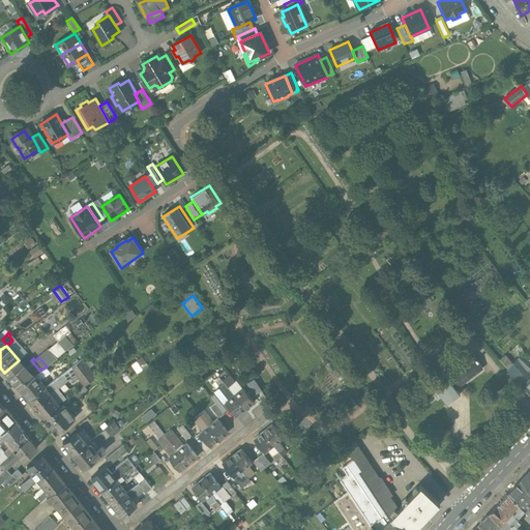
[(82,359),(70,369),(84,386),(95,377),(82,359)]
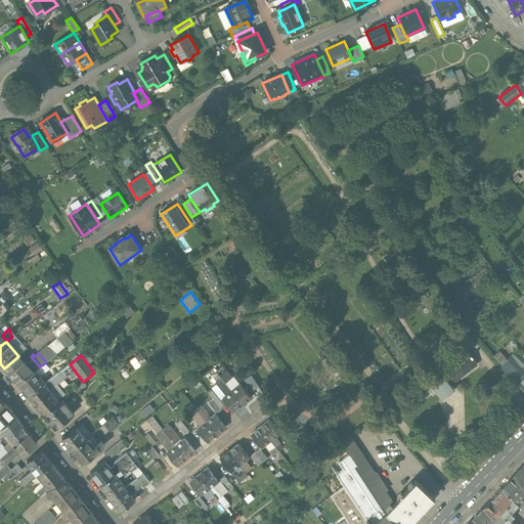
[(20,357),(5,369),(18,384),(36,370),(40,366),(37,363),(33,366),(31,368),(20,357)]
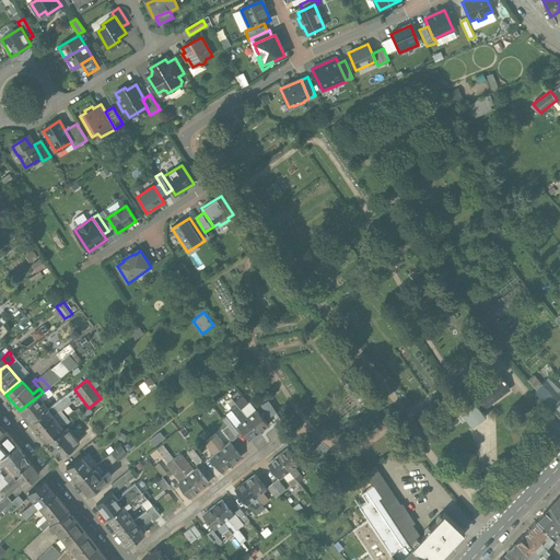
[(559,396),(558,399),(543,384),(537,389),(559,412),(559,396)]
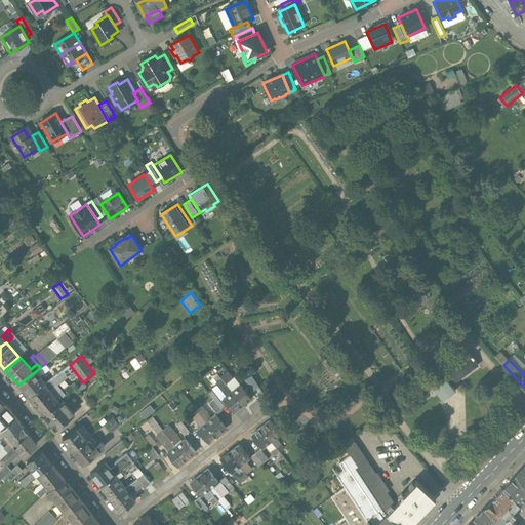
[(45,385),(29,397),(43,415),(58,402),(48,389),(66,375),(63,370),(45,385)]
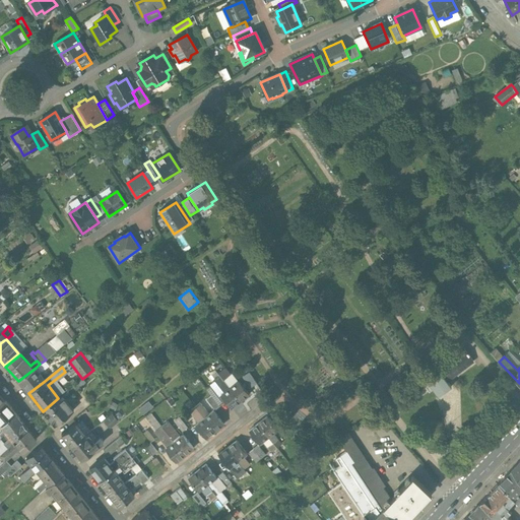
[(36,368),(18,381),(28,393),(45,381),(36,368)]
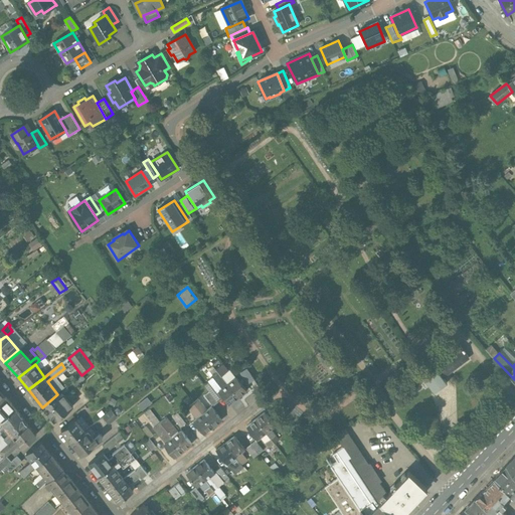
[(425,381),(437,393),(449,383),(438,370),(425,381)]
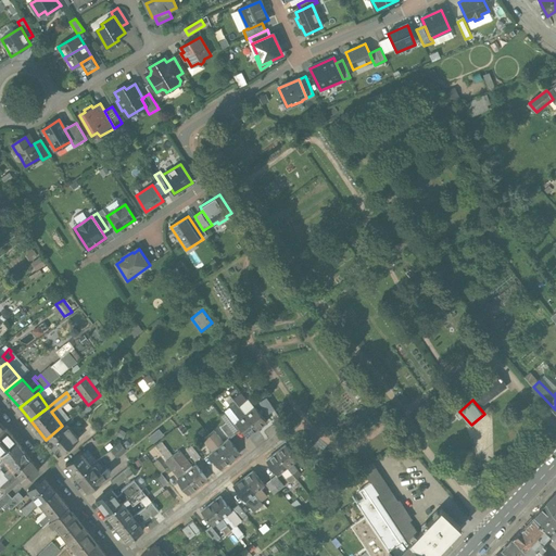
[(255,407),(245,414),(257,429),(266,421),(255,407)]
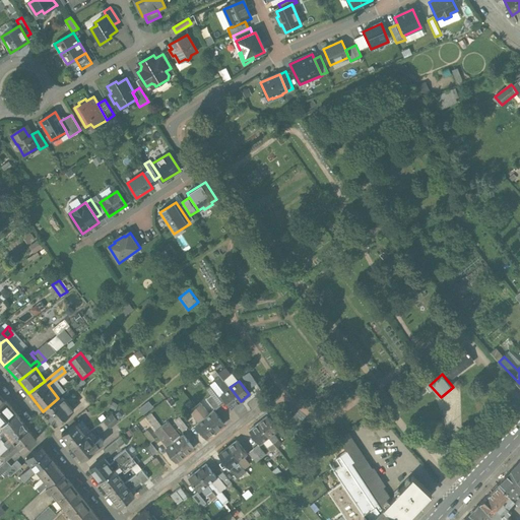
[(211,396),(214,399),(219,395),(211,386),(206,389),(211,396)]
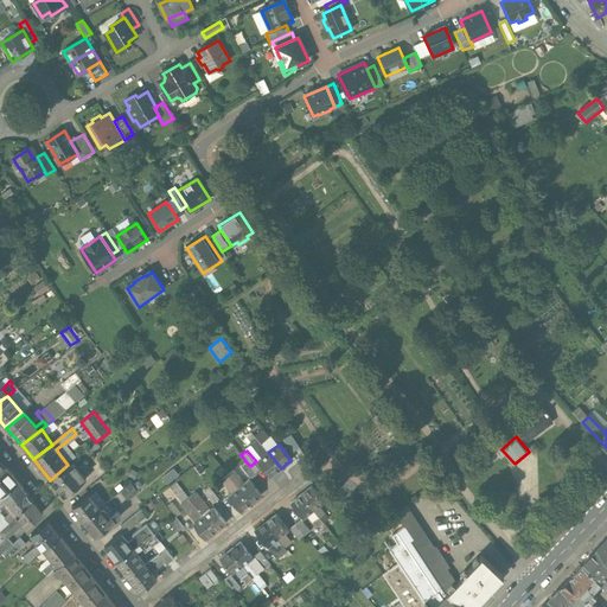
[(268,452),(257,460),(270,477),(281,468),(268,452)]
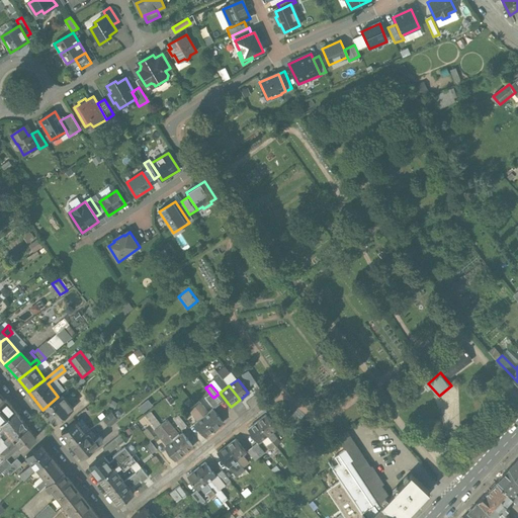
[(441,410),(443,410),(446,433),(462,431),(458,404),(456,405),(454,392),(445,393),(446,398),(439,399),(441,410)]
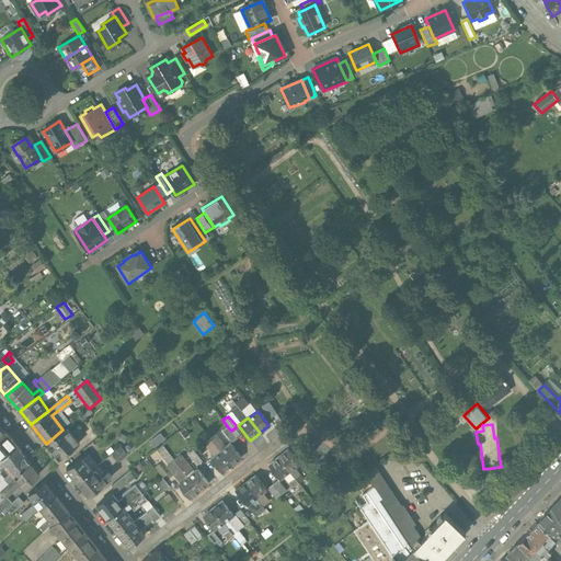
[(63,430),(46,444),(59,459),(79,443),(67,426),(63,430)]
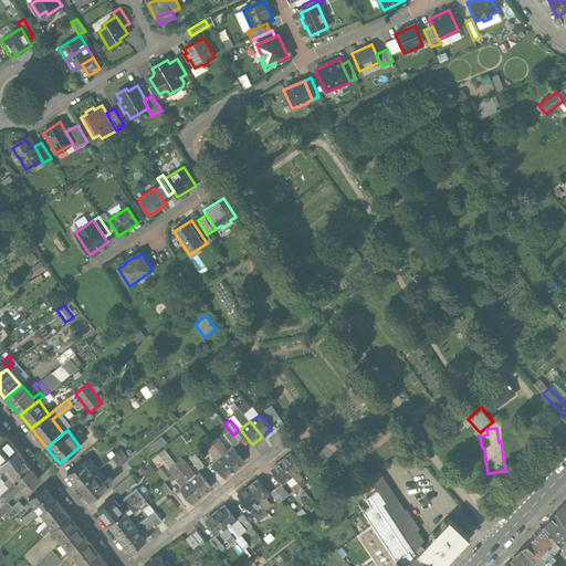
[(233,435),(230,431),(224,436),(233,446),(239,441),(233,435)]
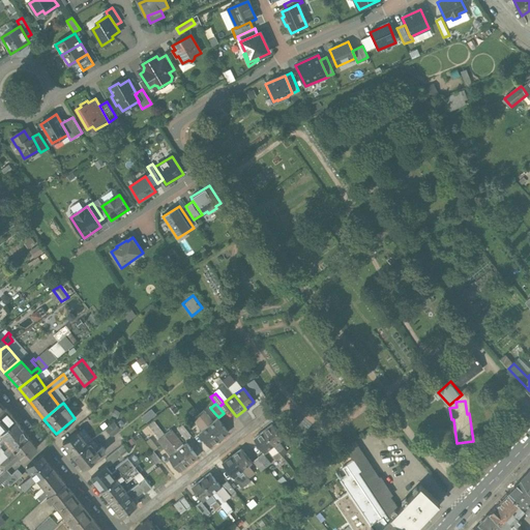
[(16,422),(5,410),(0,414),(0,431),(3,434),(16,422)]
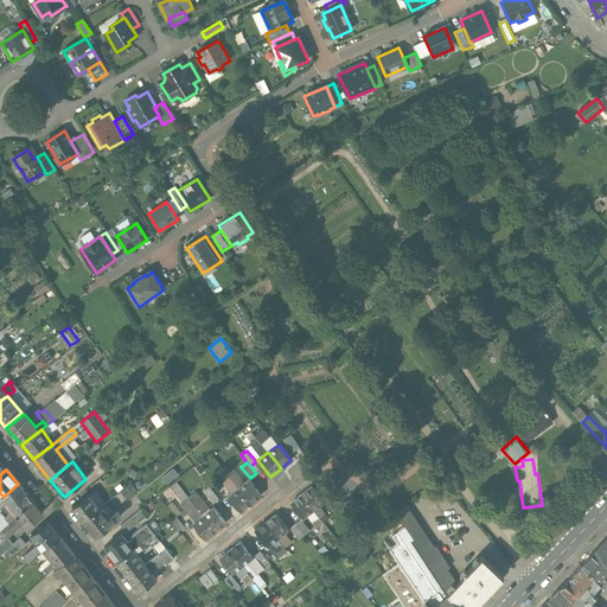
[(261,496),(249,480),(238,487),(251,504),(261,496)]
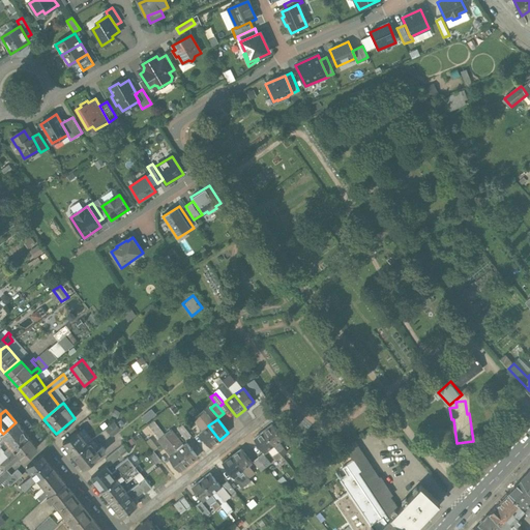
[(8,457),(28,438),(16,422),(3,434),(1,436),(11,447),(7,448),(4,451),(1,448),(0,447),(0,464),(2,463),(8,457)]
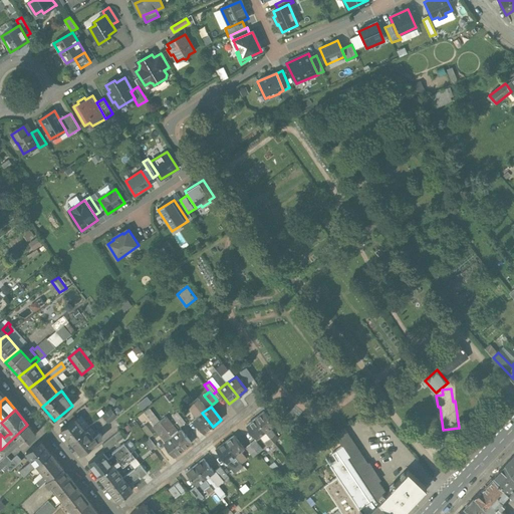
[(110,410),(101,417),(106,423),(106,422),(107,424),(116,417),(110,410)]
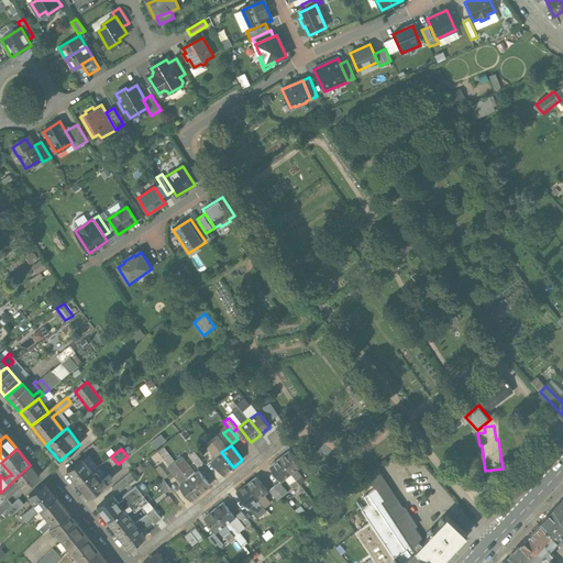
[(194,450),(188,454),(197,466),(202,462),(194,450)]
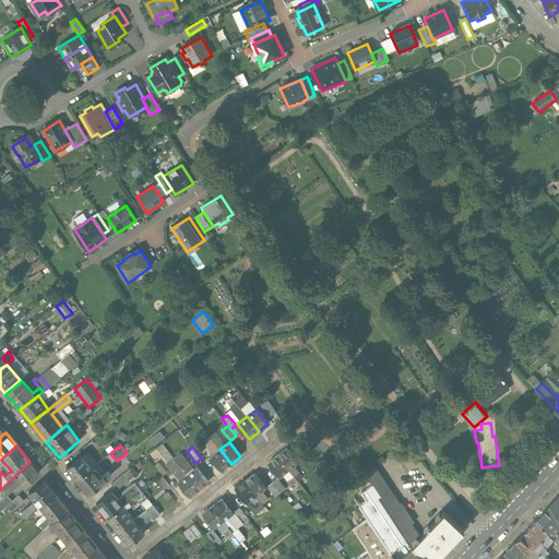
[(286,448),(277,455),(288,470),(298,462),(286,448)]
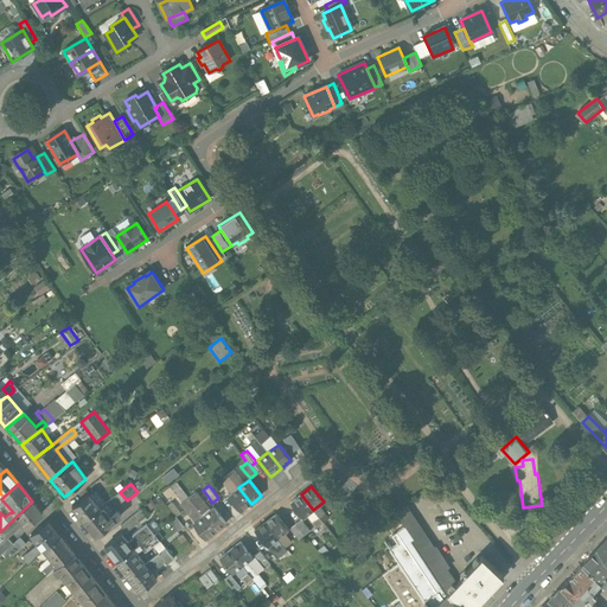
[(251,504),(238,487),(228,496),(241,512),(251,504)]
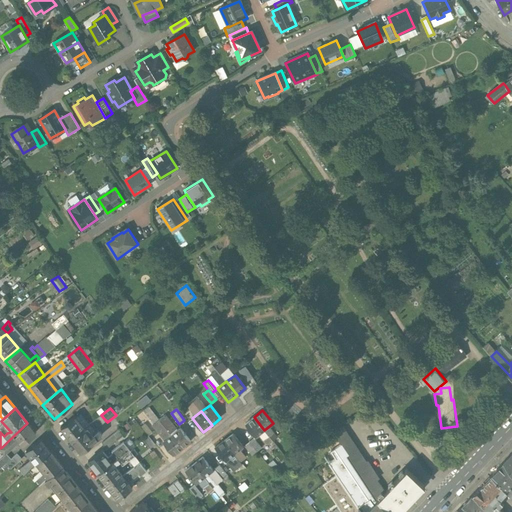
[(84,429),(74,417),(61,428),(70,440),(84,429)]
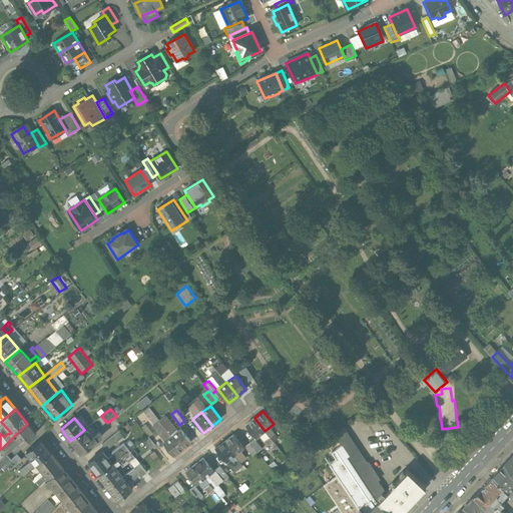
[(254,418),(245,425),(257,438),(265,431),(254,418)]
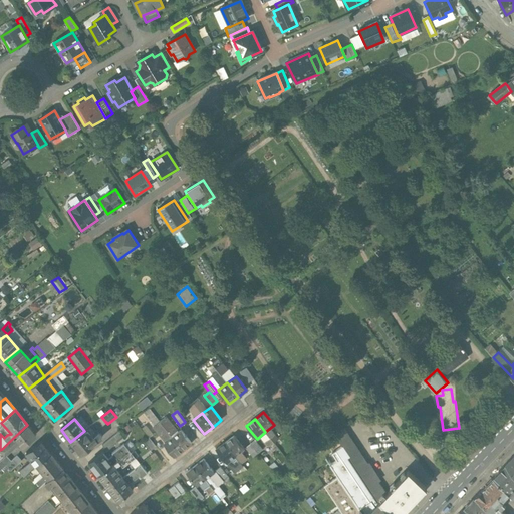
[(174,457),(183,450),(172,437),(160,421),(154,426),(166,442),(164,444),(174,457)]
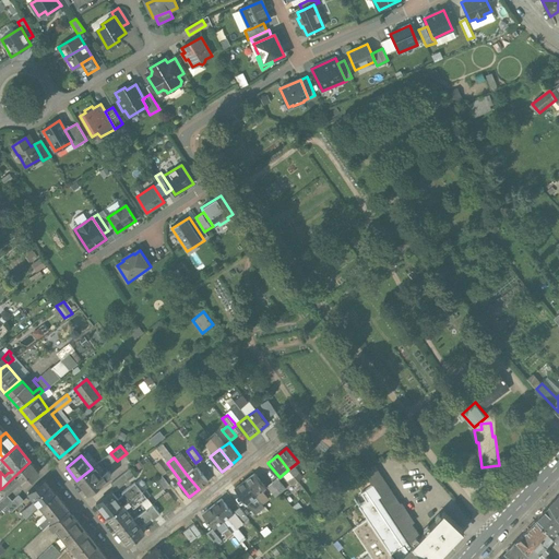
[(30,462),(9,482),(13,486),(20,480),(25,486),(39,474),(30,462)]
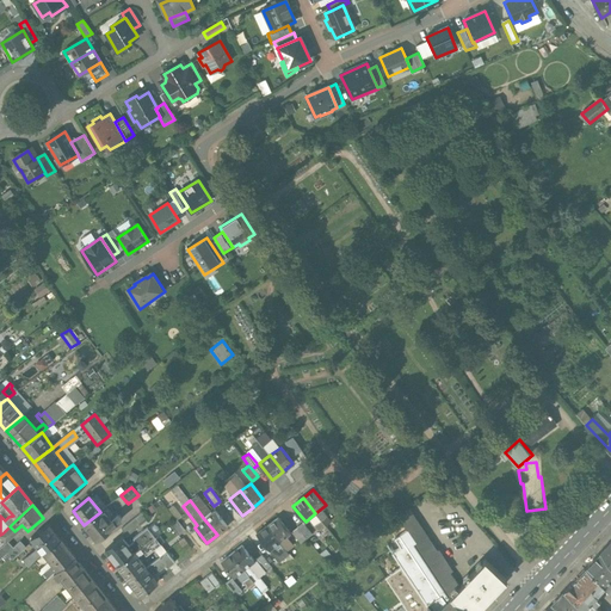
[(451,597),(460,587),(450,574),(452,572),(438,550),(437,551),(408,508),(397,516),(451,597)]
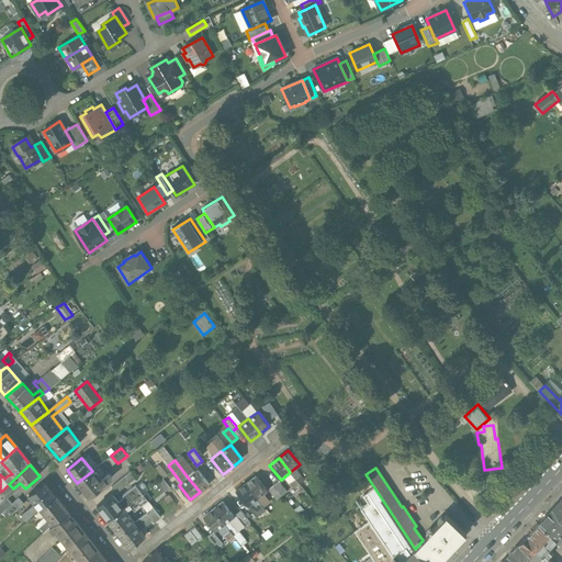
[(188,478),(200,492),(209,484),(198,470),(188,478)]
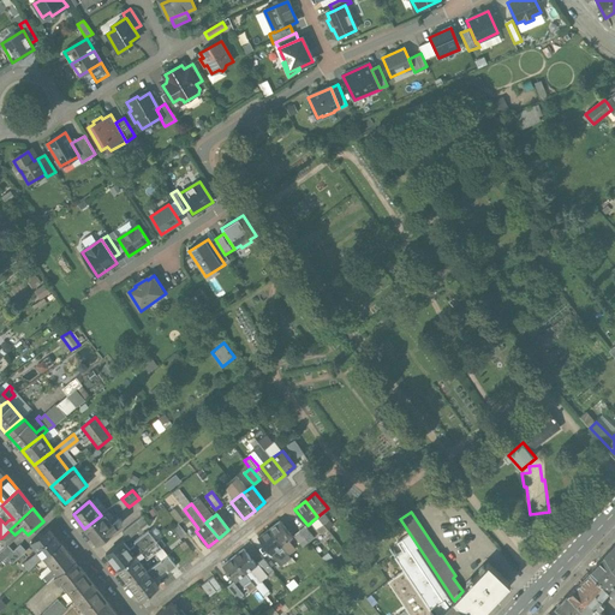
[(109,525),(101,515),(84,529),(96,543),(113,530),(121,524),(118,519),(109,525)]
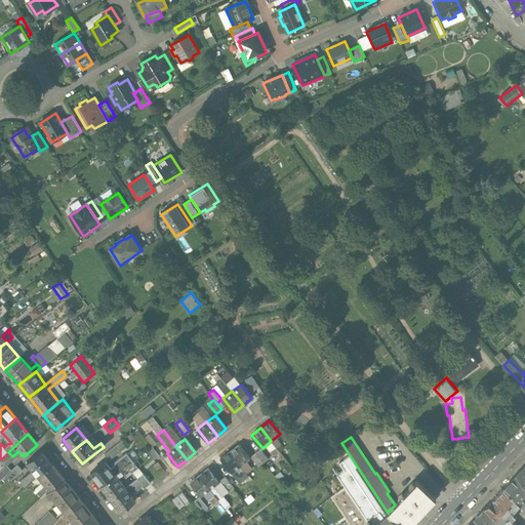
[(121,441),(104,454),(109,460),(126,447),(121,441)]
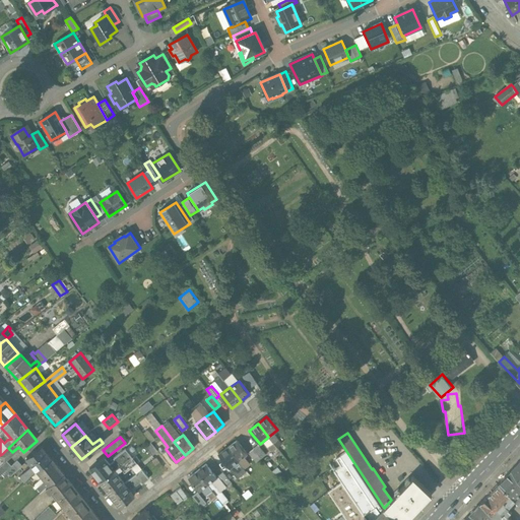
[(228,447),(238,460),(247,454),(237,441),(228,447)]
